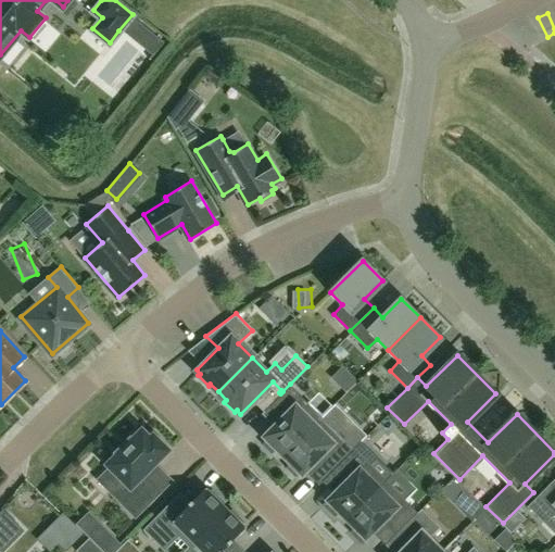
[(337,377),(350,390),(362,379),(348,366),(337,377)]
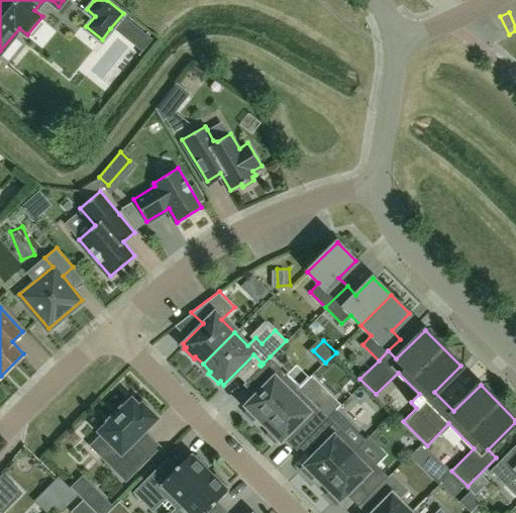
[(299,386),(270,356),(263,364),(261,366),(249,377),(261,388),(243,405),(246,408),(243,411),(252,419),(255,416),(262,423),(299,386)]
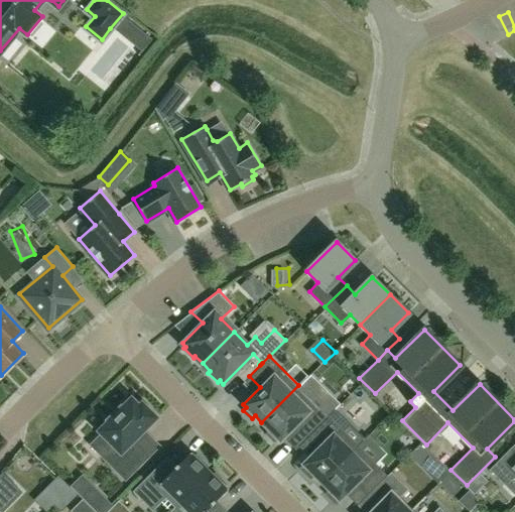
[(297,423),(308,434),(329,414),(298,385),(261,422),(268,429),(265,432),(274,440),(276,437),(279,440),(297,423)]
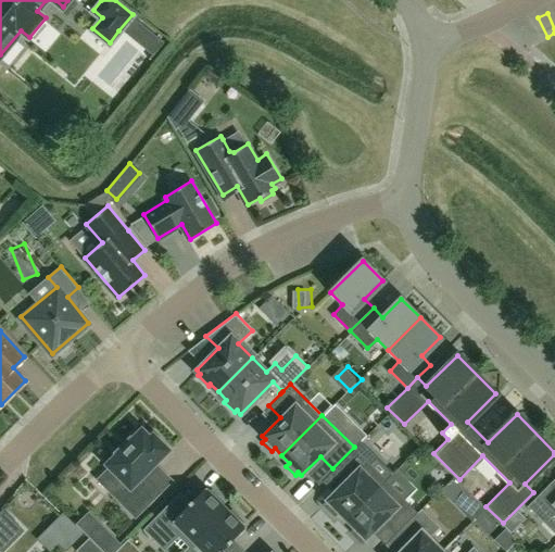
[(120,479),(110,490),(136,516),(154,497),(140,481),(147,475),(143,473),(165,451),(163,450),(166,447),(155,436),(152,439),(150,437),(148,440),(139,431),(128,442),(127,441),(115,454),(116,455),(105,465),(120,479)]
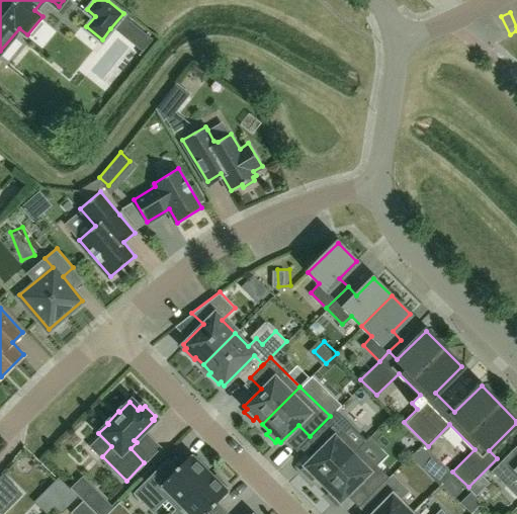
[(359,446),(330,416),(310,436),(321,447),(315,453),(316,453),(302,467),(312,479),(315,476),(322,483),(359,446)]
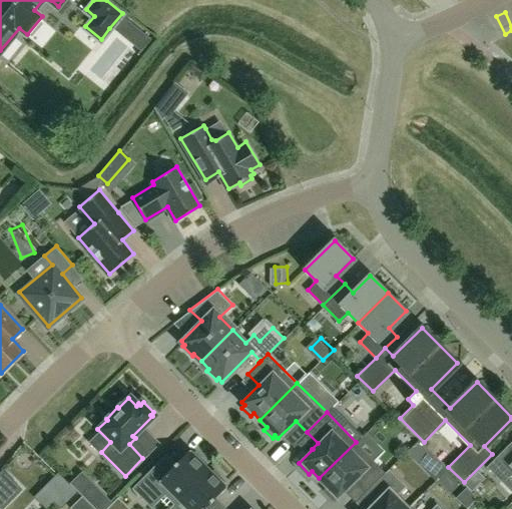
[(366,491),(371,485),(386,471),(356,442),(319,478),(327,486),(324,488),(335,499),(354,479),(366,491)]
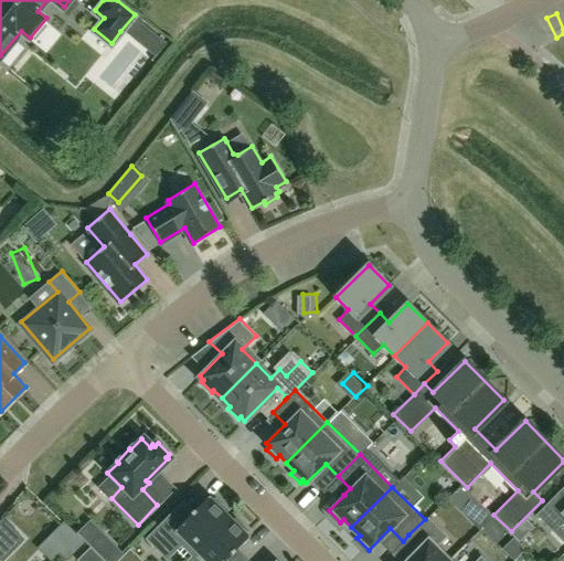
[(563,493),(560,489),(536,512),(536,514),(539,511),(552,526),(561,517),(563,520),(563,493)]
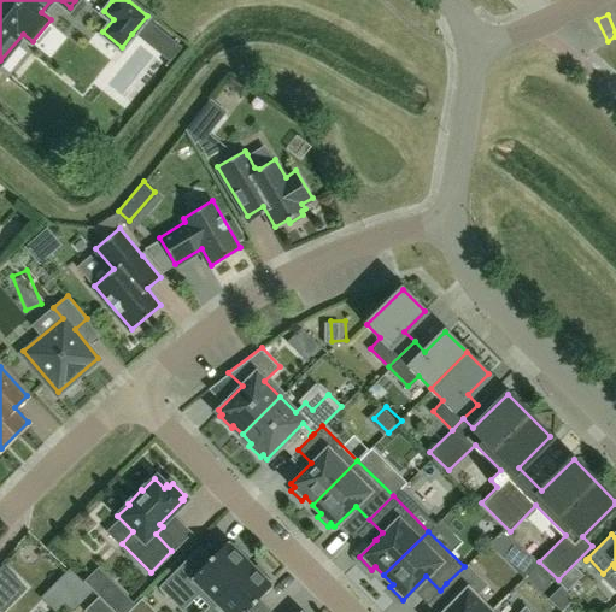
[(159,586),(172,599),(188,583),(209,604),(250,563),(245,557),(248,553),(235,541),(232,545),(228,540),(198,571),(186,559),(159,586)]
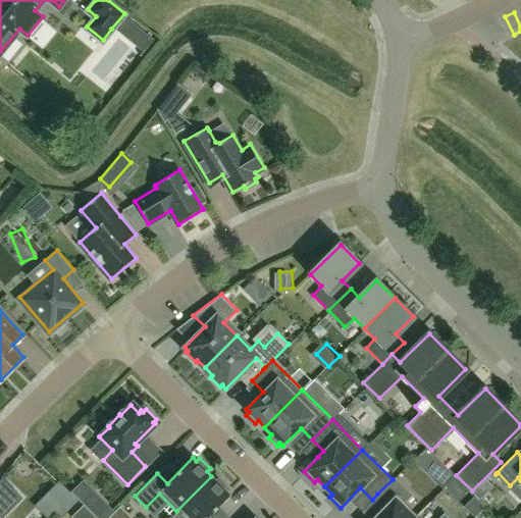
[(456,475),(447,466),(436,476),(446,485),(456,475)]
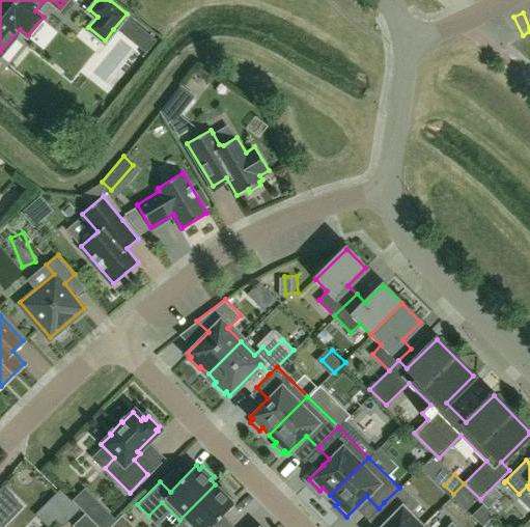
[(419,526),(422,525),(410,512),(420,501),(402,483),(399,488),(384,502),(394,514),(380,526),(419,526)]
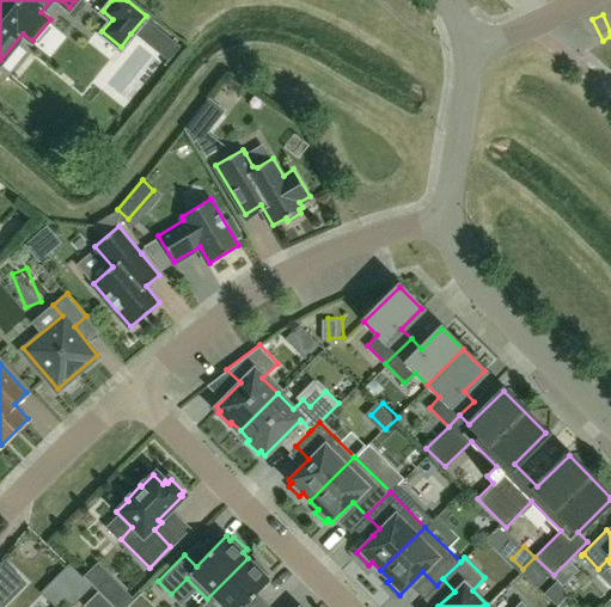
[(242,606),(269,580),(266,575),(269,571),(256,558),(252,562),(248,558),(207,599),(214,606),(242,606)]
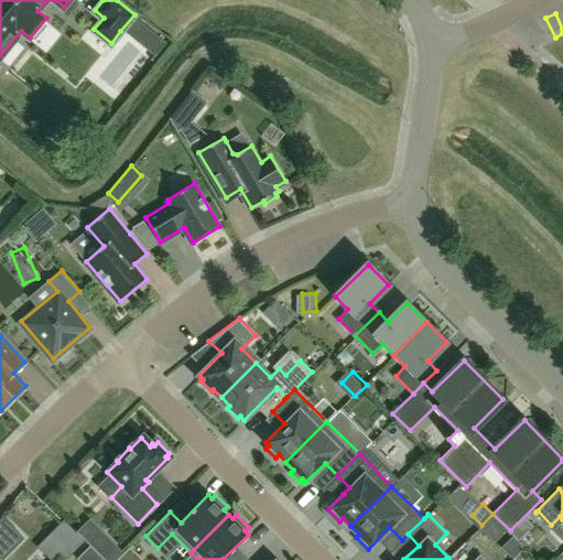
[(61,549),(77,534),(63,519),(47,535),(61,549)]
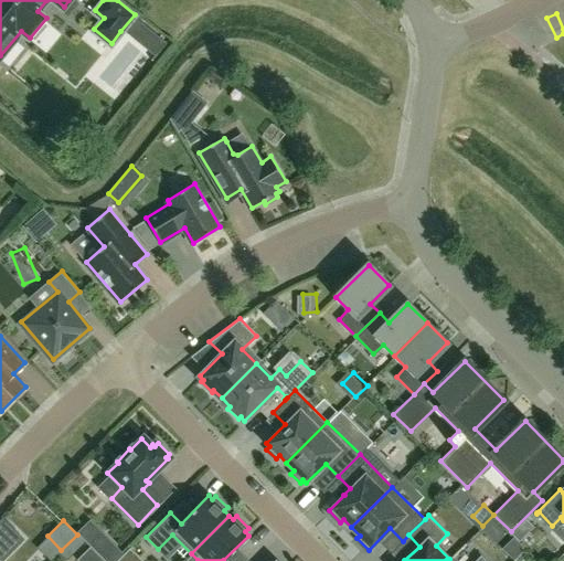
[(0,543),(11,532),(0,521),(0,543)]
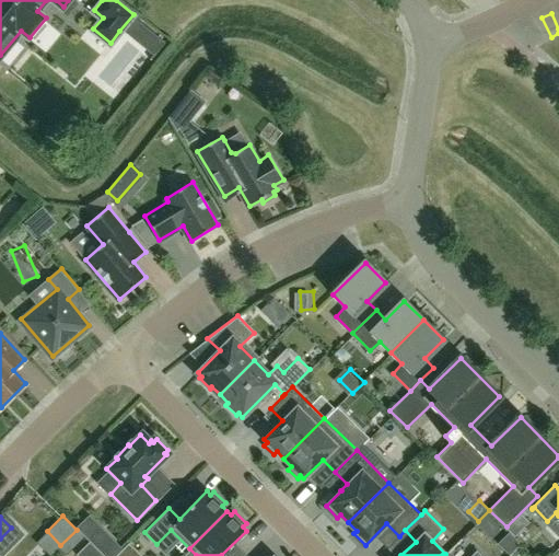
[(100,525),(88,537),(103,553),(115,541),(100,525)]
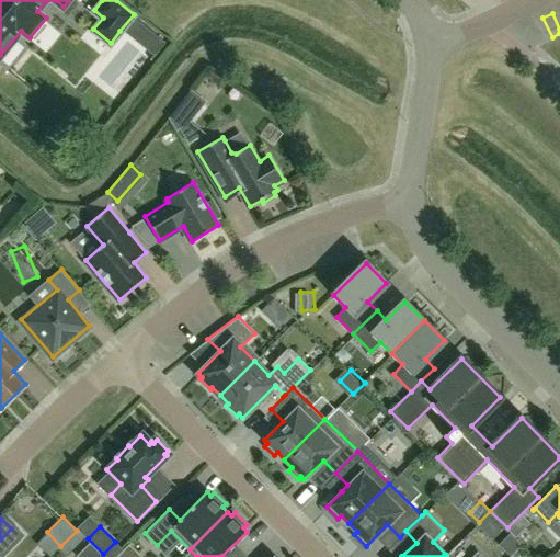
[(60,546),(67,553),(83,537),(77,531),(60,546)]
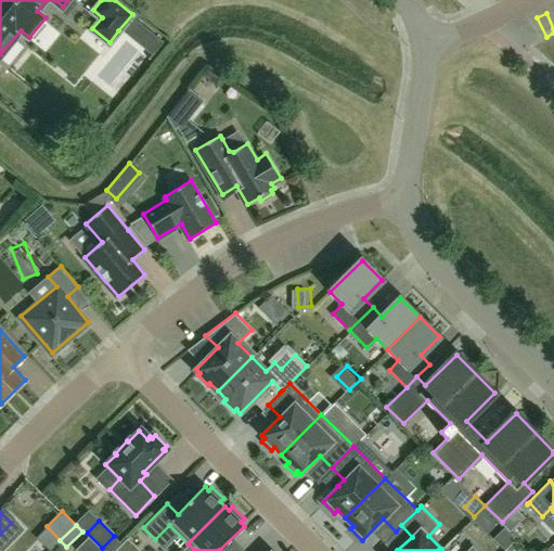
[(509,527),(499,540),(513,550),(516,550),(526,539),(509,527)]
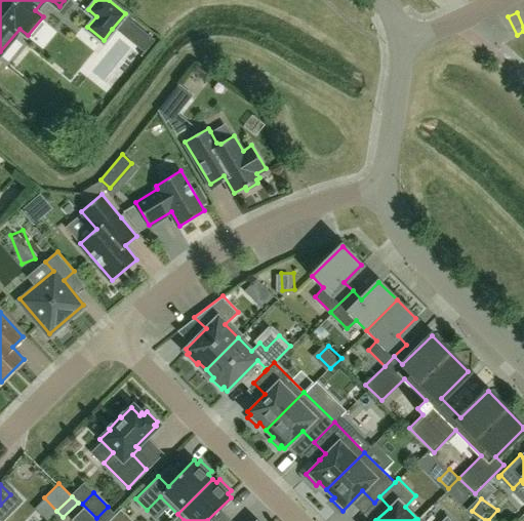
[(71,514),(77,520),(86,511),(80,505),(71,514)]
